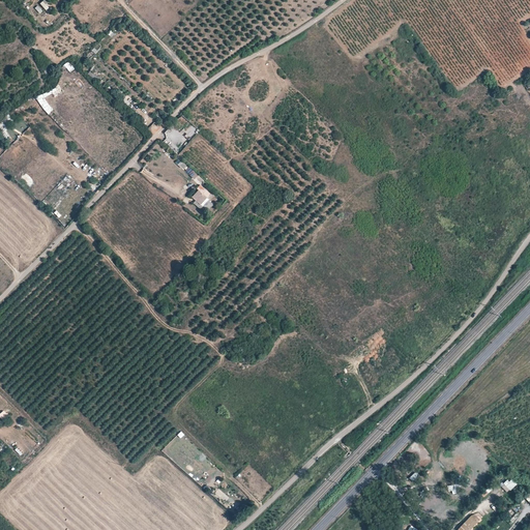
[(50,7),(47,5),(43,1),(40,3),(47,10),(50,7)]
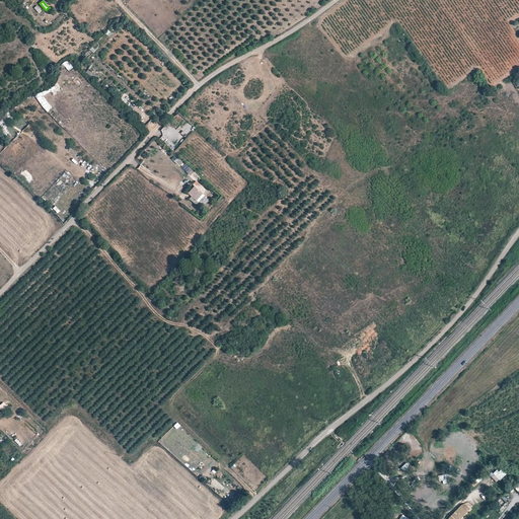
[(88,58),(93,53),(89,50),(85,56),(88,58)]
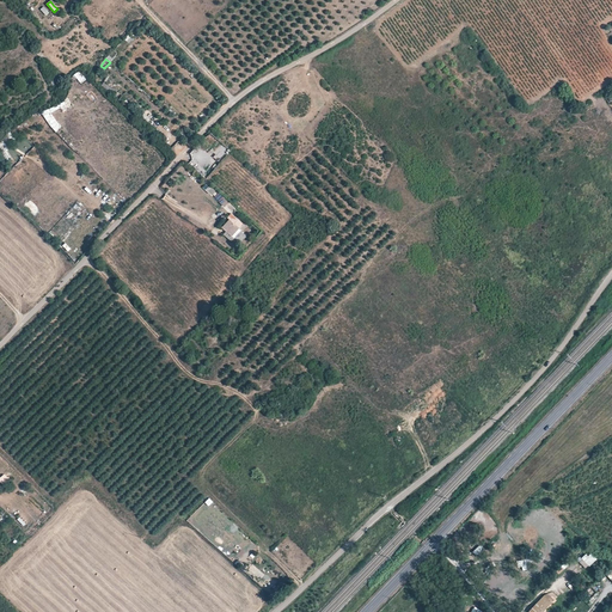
[(78,71),(73,77),(81,84),(87,78),(78,71)]
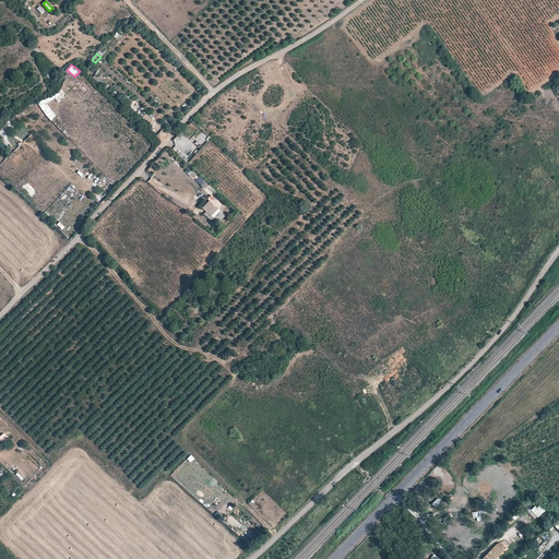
[(56,117),(46,100),(39,105),(50,121),(56,117)]
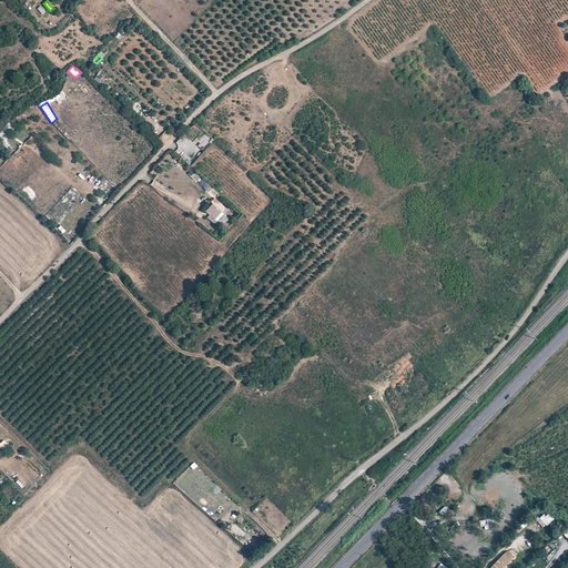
[(26,140),(30,135),(23,129),(19,133),(26,140)]
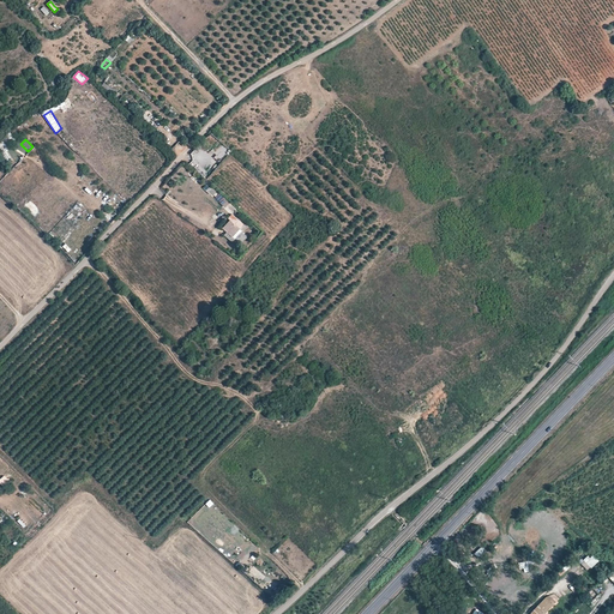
[(210,184),(205,188),(224,209),(229,204),(210,184)]
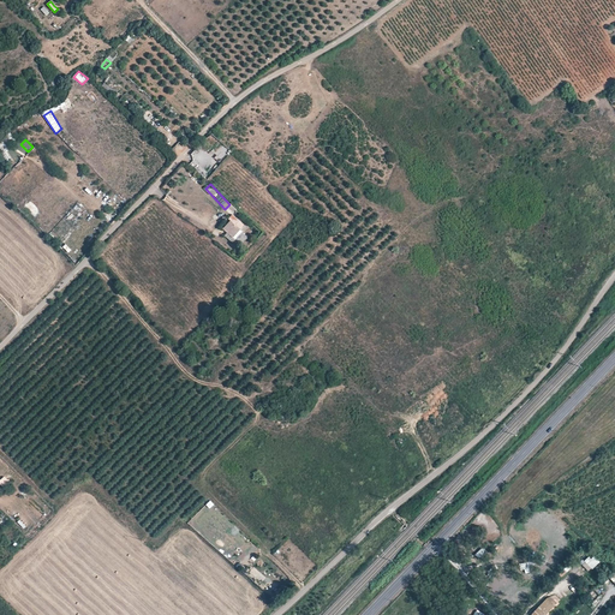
[(233,237),(240,228),(244,225),(237,219),(233,222),(236,224),(227,232),(233,237)]
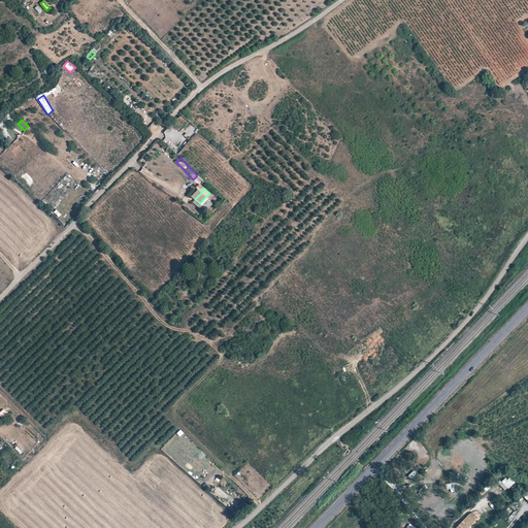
[(208,198),(206,196),(200,203),(202,205),(208,198)]
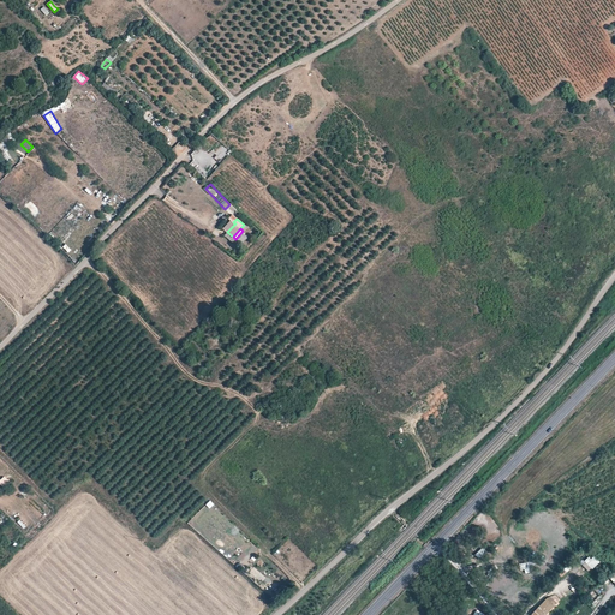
[(231,305),(239,296),(234,292),(226,302),(231,305)]
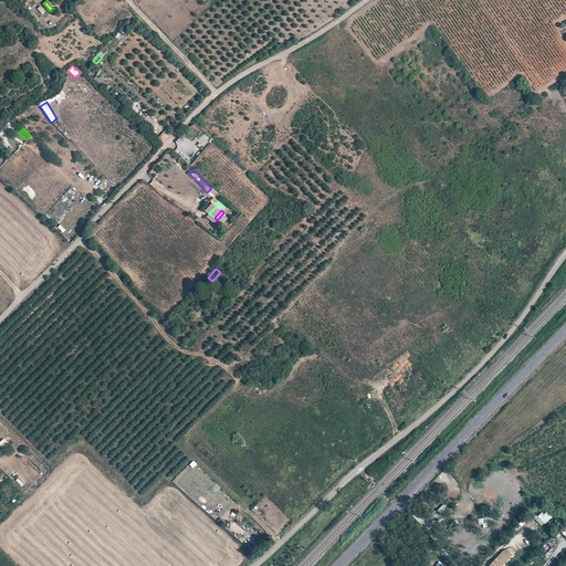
[(438,511),(441,515),(447,510),(443,505),(438,511)]
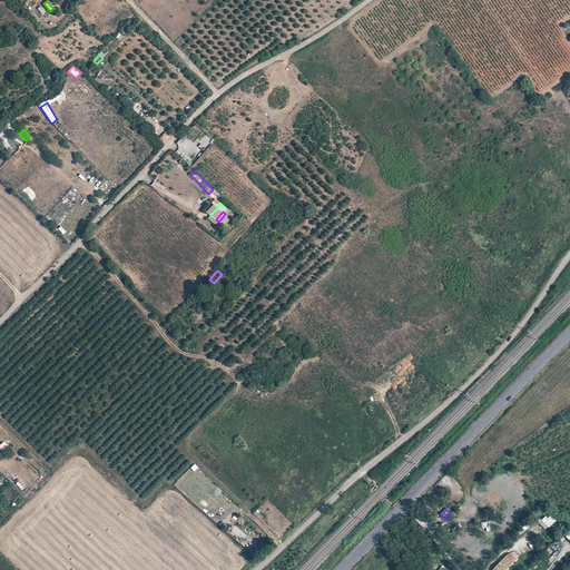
[(550,514),(542,521),(549,528),(557,521),(550,514)]
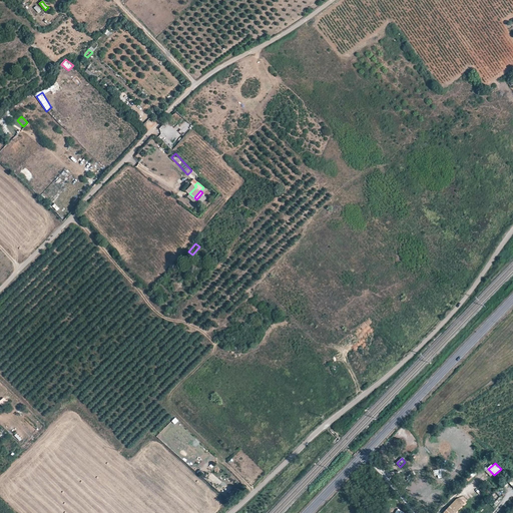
[(474,473),(466,479),(468,481),(476,475),(474,473)]
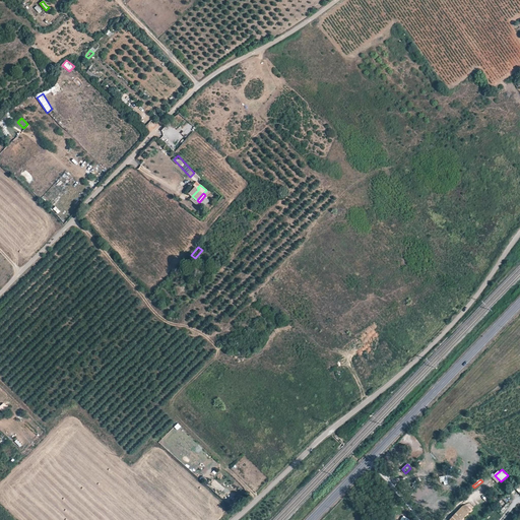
[(458,519),(460,519),(461,519),(468,512),(462,506),(449,519),(458,519)]
